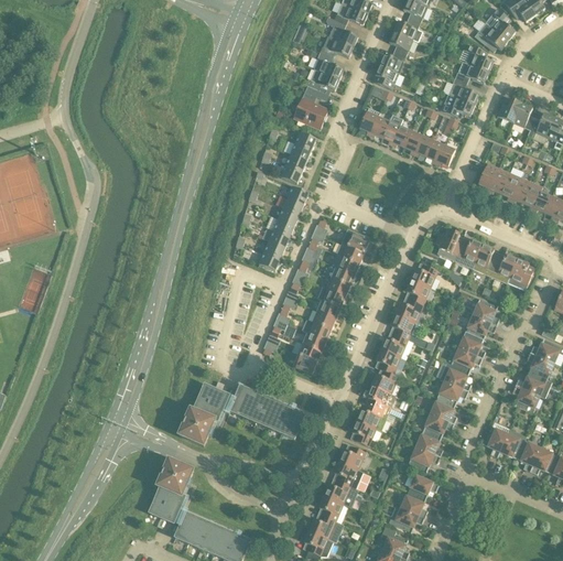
[(343,0),(342,3),(367,14),(371,3),(364,0),(343,0)]
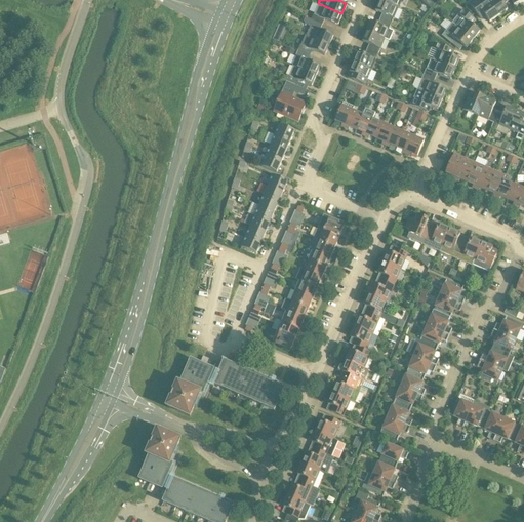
[(397,6),(381,0),(378,0),(374,8),(381,11),(378,16),(390,22),(397,6)]
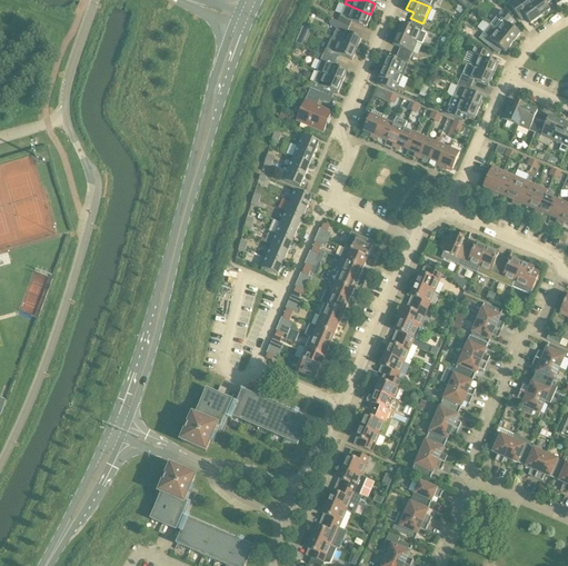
[(517,0),(519,2),(518,3),(516,0),(510,0),(508,1),(520,19),(526,16),(529,21),(539,15),(529,0),(517,0)]
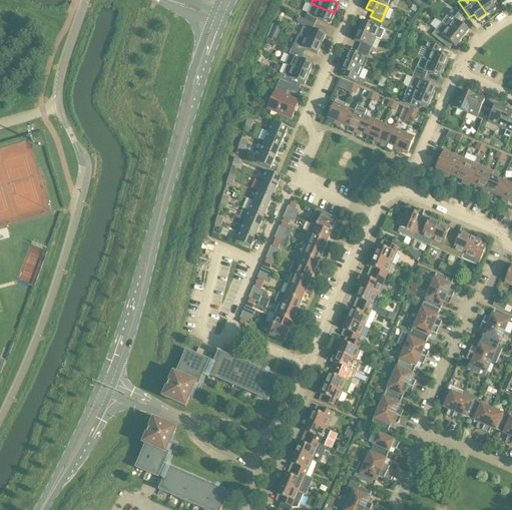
[(477,0),(486,13),(495,7),(491,2),(494,0),(477,0)]
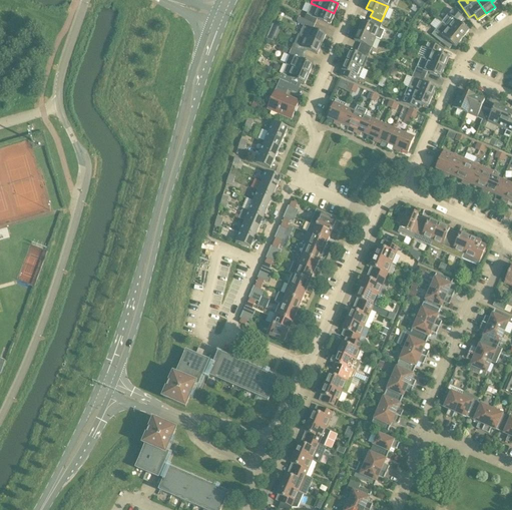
[(306,12),(303,17),(314,22),(316,17),(330,22),(334,13),(311,3),(307,12),(306,12)]
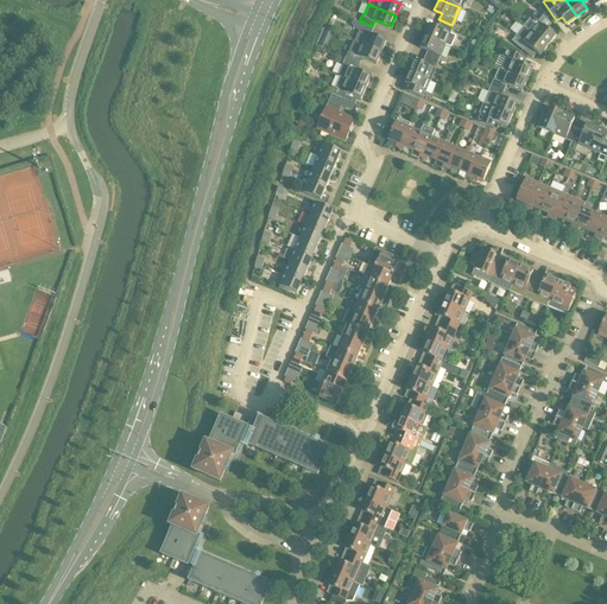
[(465,20),(469,10),(461,6),(456,17),(465,20)]
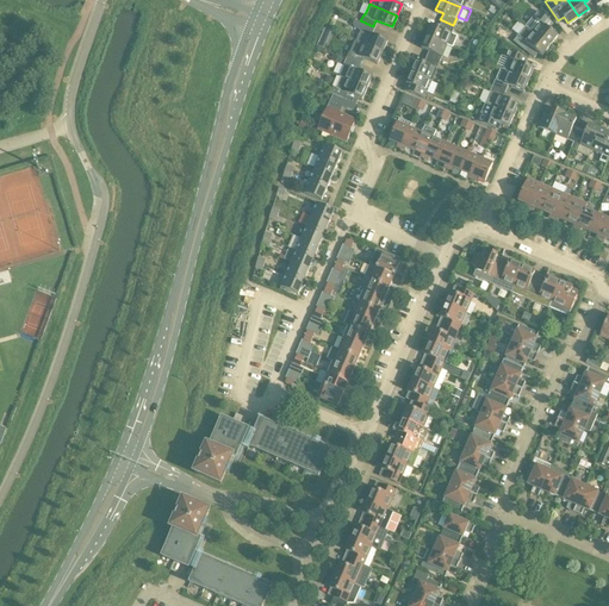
[(536,8),(524,24),(530,29),(548,43),(557,33),(546,25),(551,20),(536,8)]
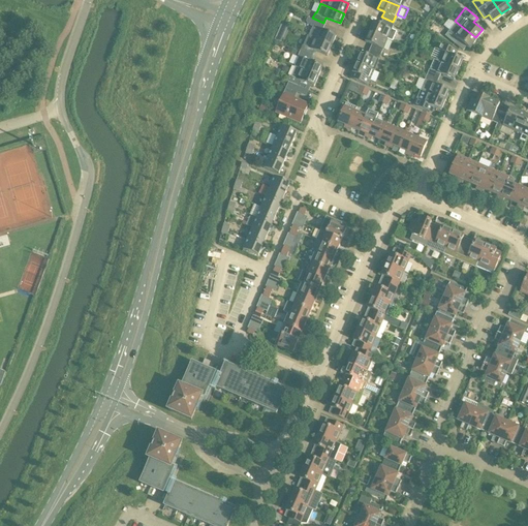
[(312,18),(307,16),(305,19),(306,22),(312,24),(308,33),(308,34),(331,43),(335,34),(321,28),(323,23),(312,18)]
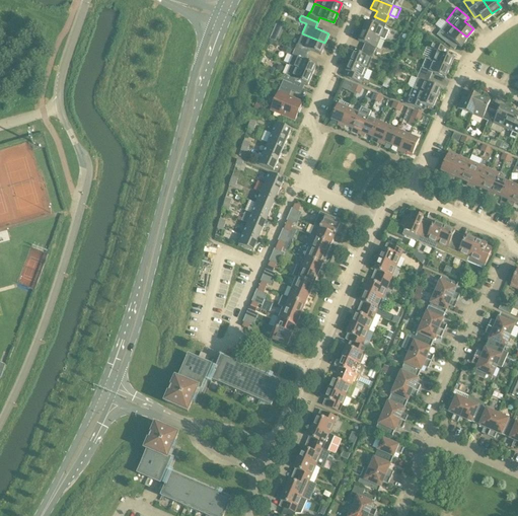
[(435,22),(441,26),(445,19),(440,15),(435,22)]
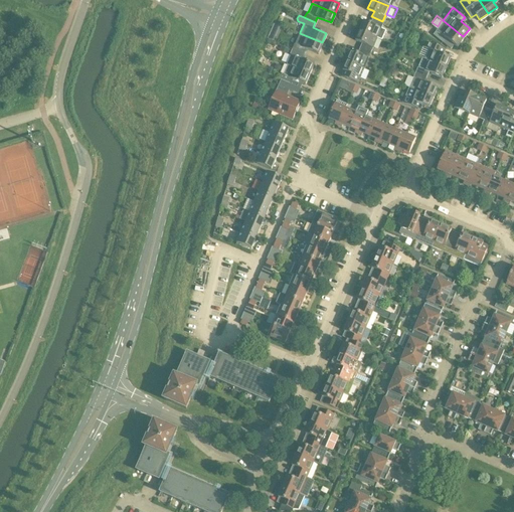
[(363,19),(358,28),(376,36),(381,38),(385,28),(380,26),(382,21),(371,16),(369,21),(363,19)]
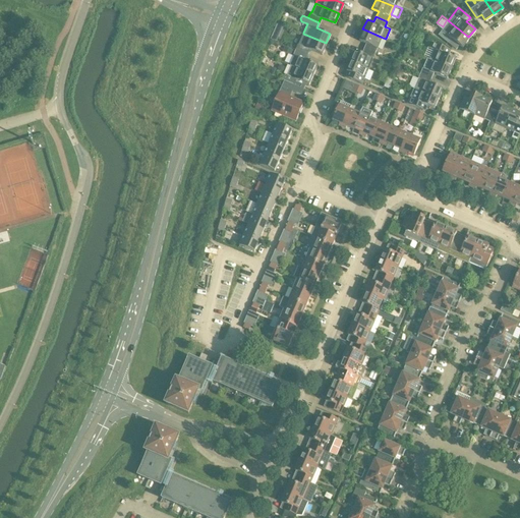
[(448,20),(441,29),(438,33),(447,41),(451,37),(462,46),(468,37),(453,24),(448,20)]
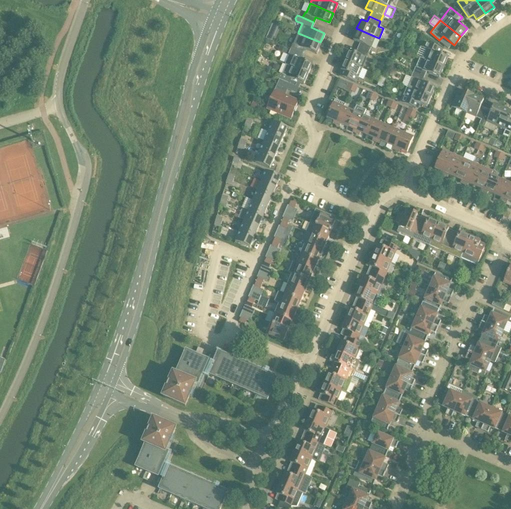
[(374,36),(356,28),(352,38),(359,41),(357,46),(368,51),(374,36)]
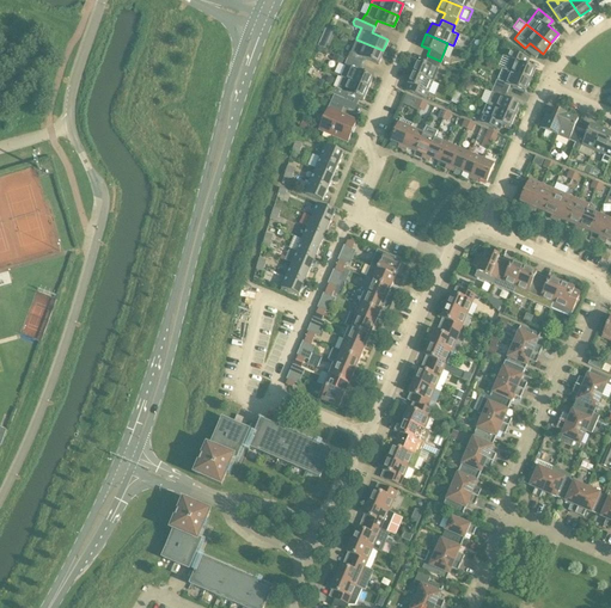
[(355,38),(350,50),(349,49),(346,56),(360,62),(362,56),(378,62),(383,50),(356,40),(356,38),(355,38)]
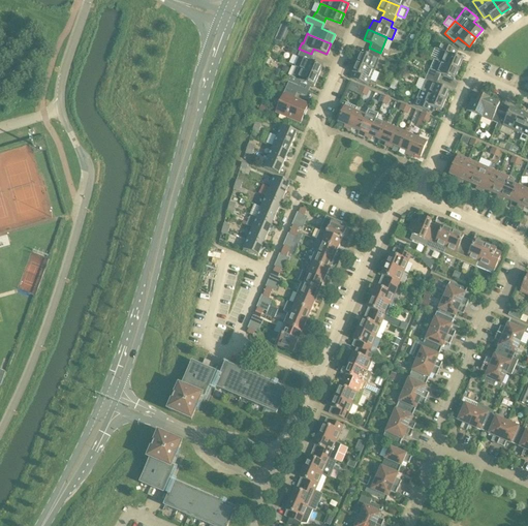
[(439,49),(435,58),(458,68),(462,58),(455,55),(457,50),(439,41),(437,48),(439,49)]
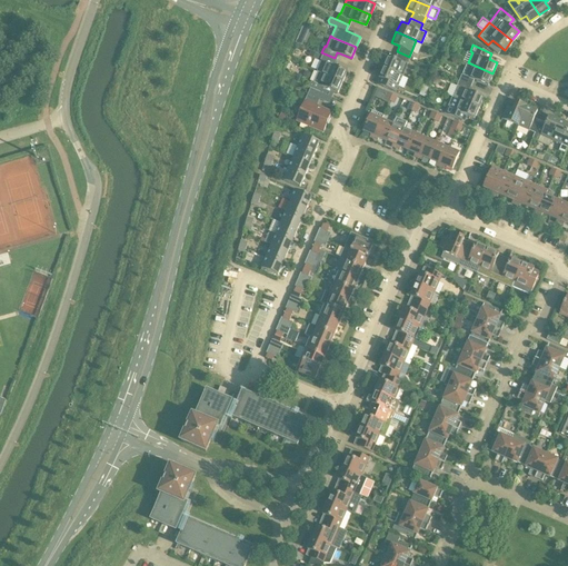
[(387,53),(382,65),(401,73),(409,57),(397,51),(394,57),(387,53)]
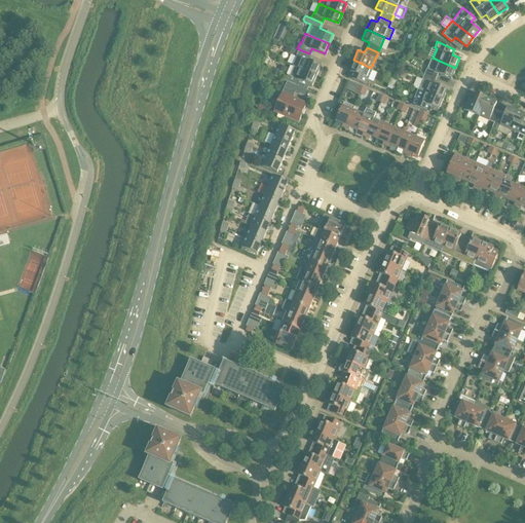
[(295,53),(296,54),(292,64),(293,65),(315,74),(320,64),(306,59),(309,53),(297,48),(295,53)]
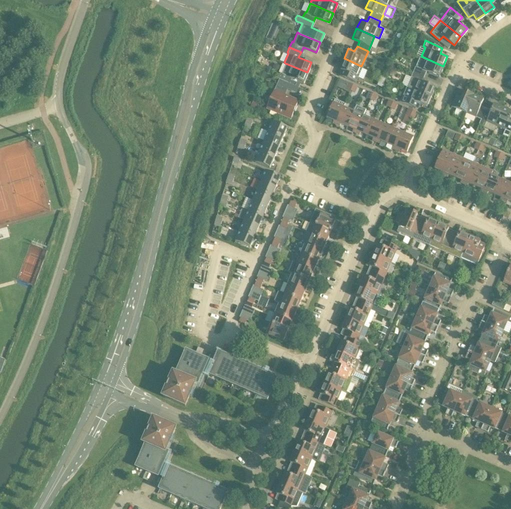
[(415,65),(412,70),(423,75),(425,70),(439,75),(443,66),(421,56),(419,55),(415,65)]
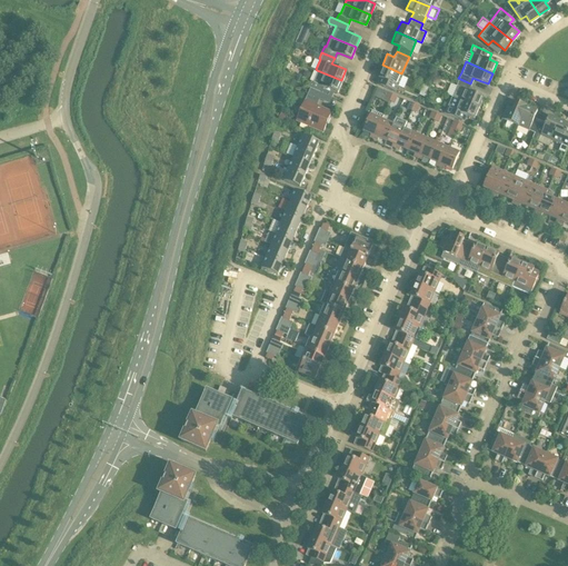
[(378,76),(376,81),(382,85),(384,85),(395,90),(397,83),(402,87),(407,76),(401,73),(382,65),(377,76),(378,76)]
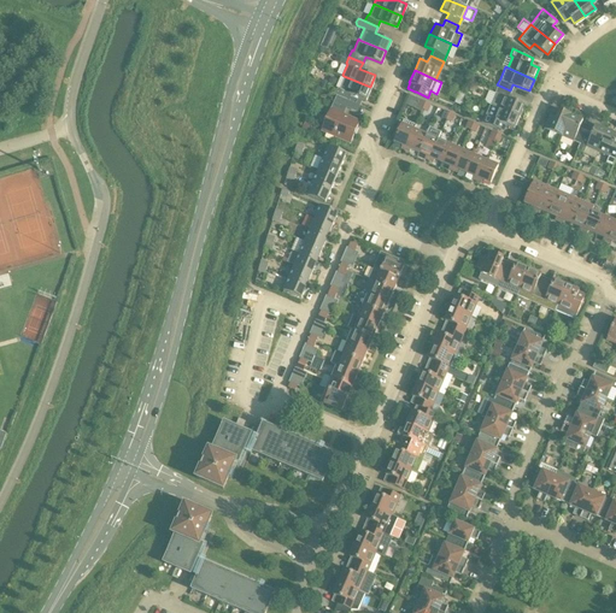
[(344,76),(339,87),(336,86),(334,93),(335,93),(346,98),(355,101),(357,95),(365,99),(370,87),(344,76)]
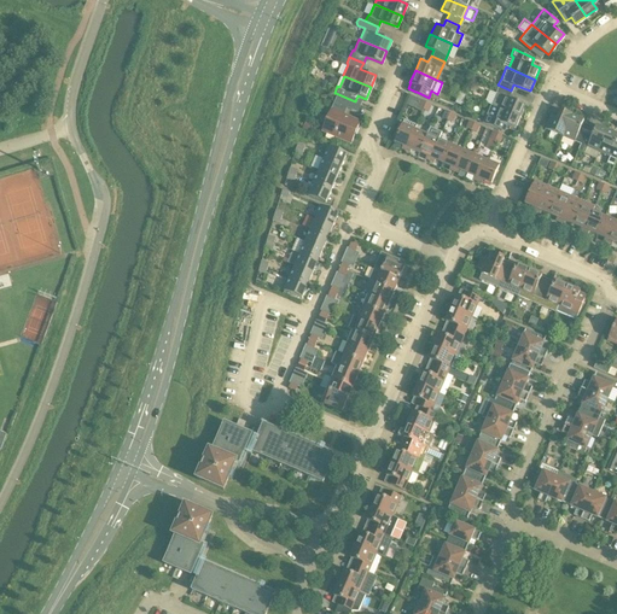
[(495,92),(496,92),(492,103),(519,115),(524,103),(508,97),(511,91),(498,85),(495,92)]
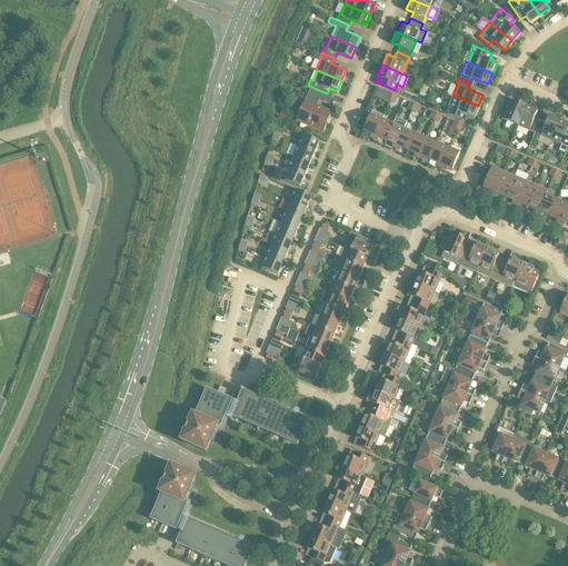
[(319,90),(309,86),(305,98),(304,98),(295,119),(322,130),(326,122),(326,123),(329,118),(328,117),(331,110),(314,102),(319,90)]
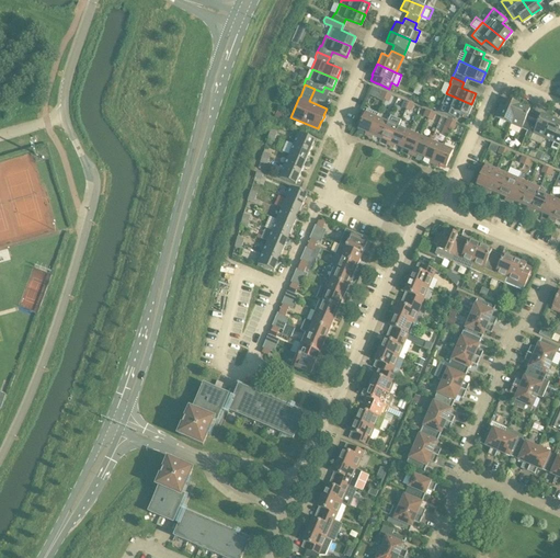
[(378,95),(380,89),(376,87),(372,84),(369,91),(378,95)]
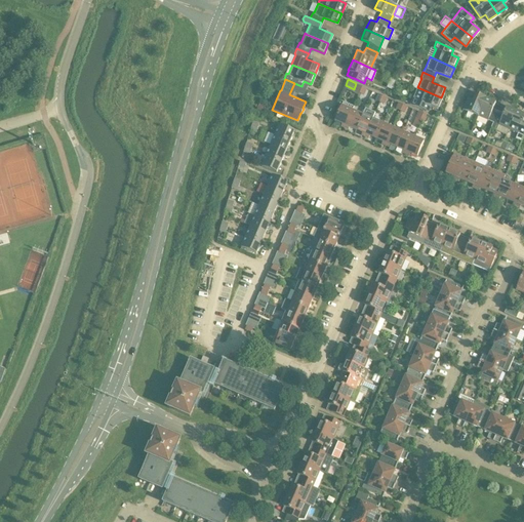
[(416,87),(409,103),(420,108),(425,109),(428,110),(430,105),(437,108),(441,97),(417,87),(416,87)]
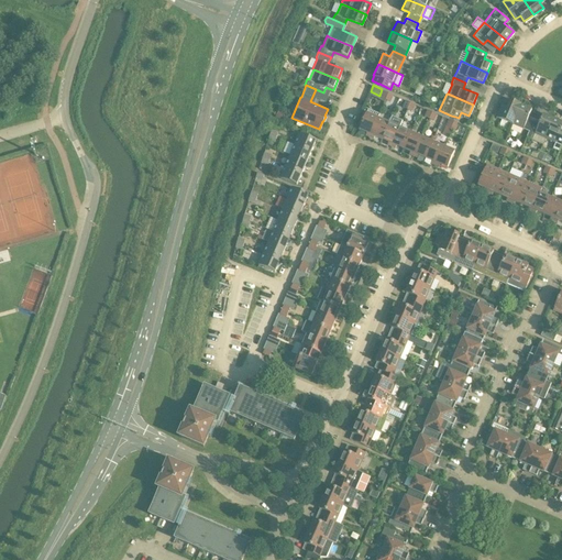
[(500,103),(499,106),(496,105),(492,113),(496,114),(495,116),(511,122),(520,102),(509,98),(506,106),(500,103)]
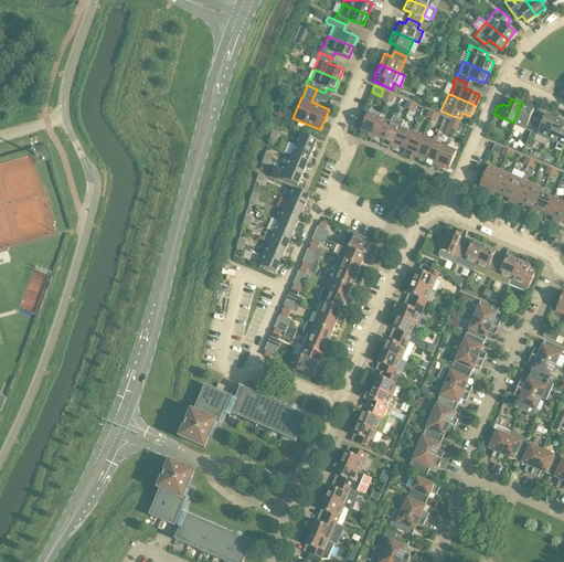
[(522,103),(513,123),(530,129),(535,117),(530,115),(533,108),(522,103)]
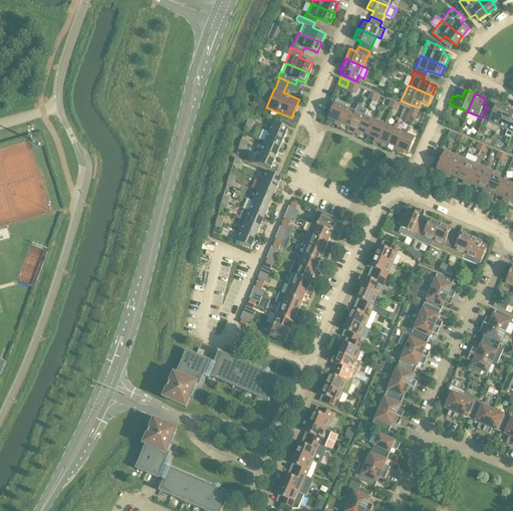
[(335,97),(327,116),(334,119),(333,121),(336,123),(343,105),(345,101),(335,97)]
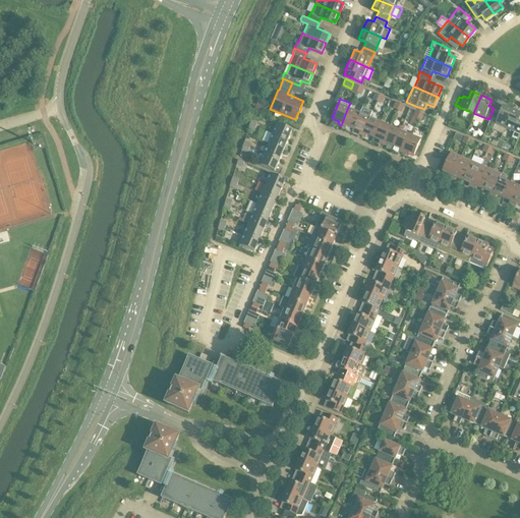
[(256,102),(253,108),(260,111),(263,104),(256,102)]
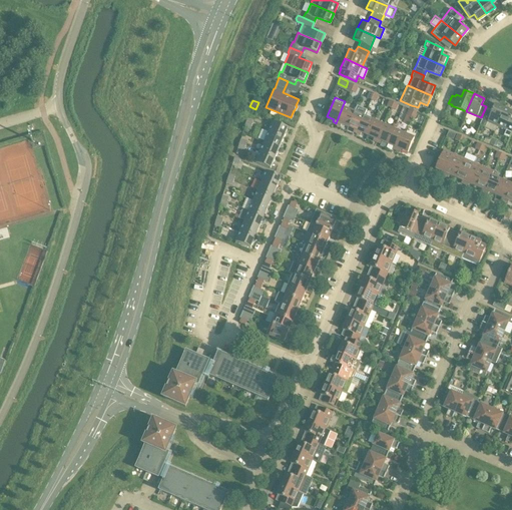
[(486,106),(481,117),(479,123),(484,125),(487,120),(496,124),(504,106),(494,102),(491,109),(486,106)]
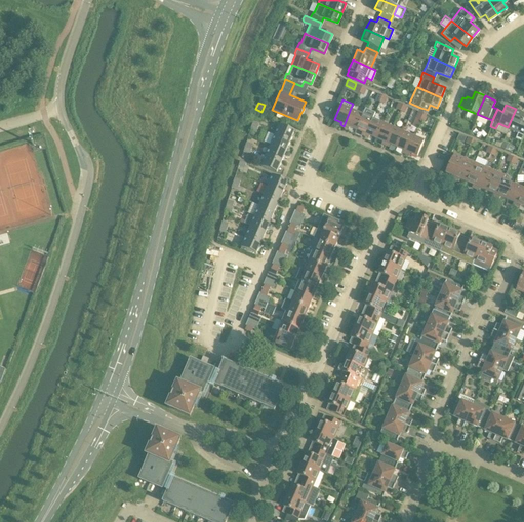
[(361,113),(355,128),(361,130),(360,133),(364,134),(371,117),(374,111),(364,107),(361,113)]
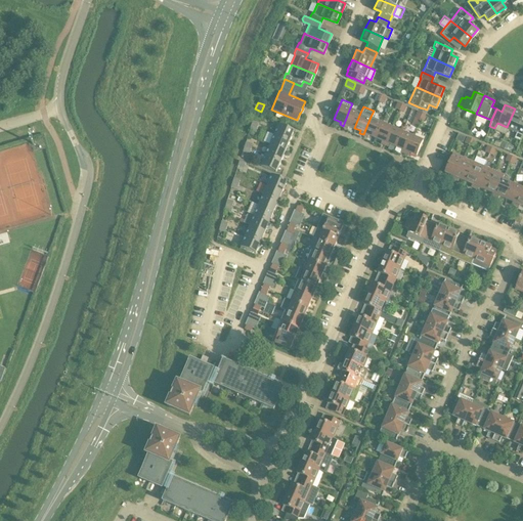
[(360,113),(350,107),(343,126),(347,127),(348,125),(354,128),(360,113)]
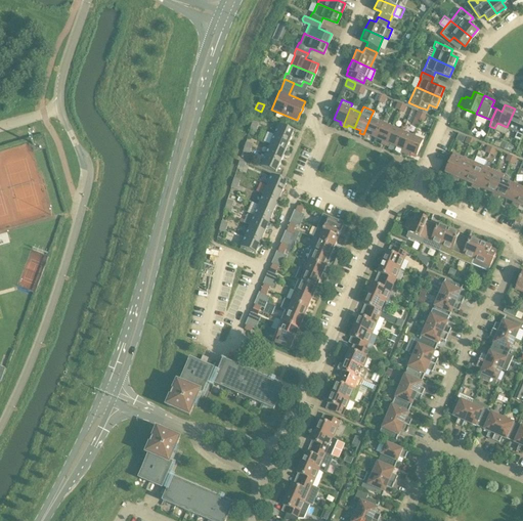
[(522,130),(522,112),(515,109),(507,127),(516,131),(514,136),(520,139),(522,133),(522,130)]
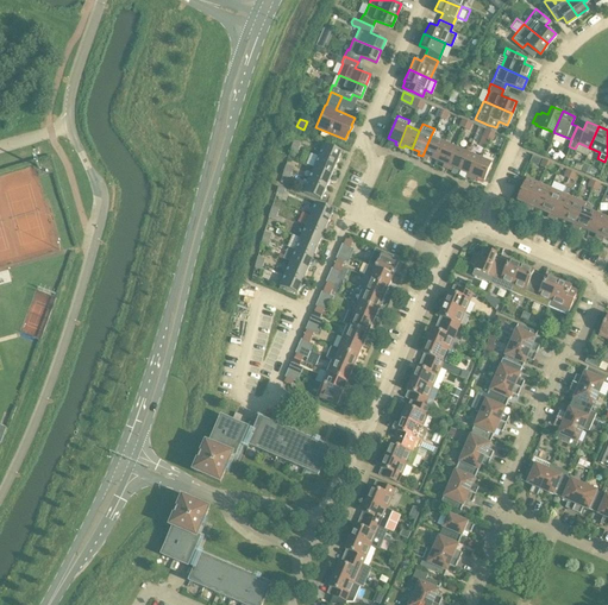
[(431,136),(422,156),(426,158),(427,155),(436,158),(443,140),(431,136)]
